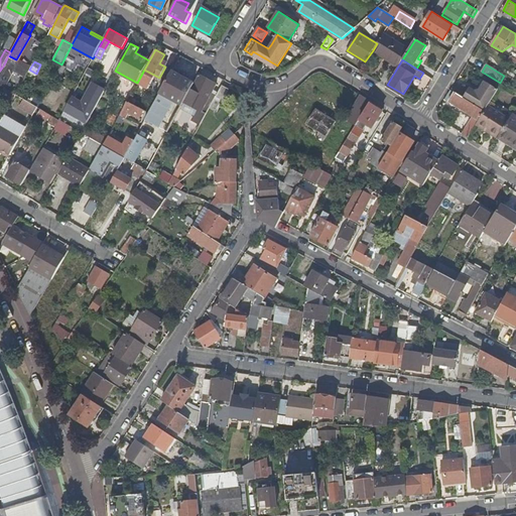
[(11,73),(2,68),(0,71),(0,79),(6,82),(11,73)]
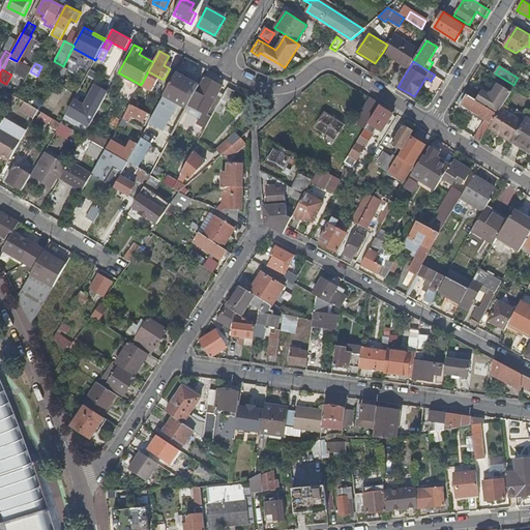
[(200,85),(177,74),(139,144),(129,163),(131,164),(139,168),(141,169),(144,163),(141,160),(144,154),(145,155),(150,145),(144,143),(153,126),(172,137),(189,105),(200,85)]
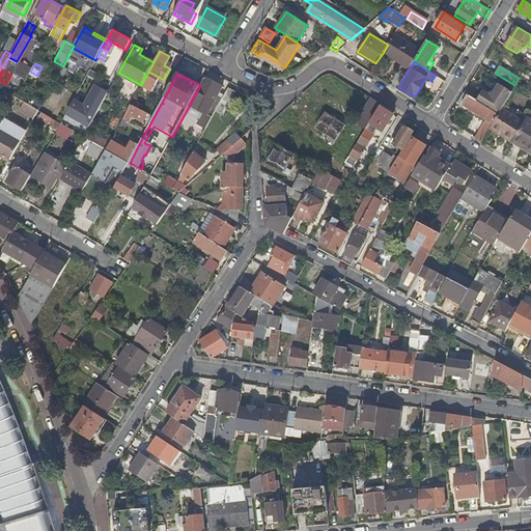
[(223,86),(204,77),(200,85),(190,105),(195,108),(201,95),(215,102),(223,86)]
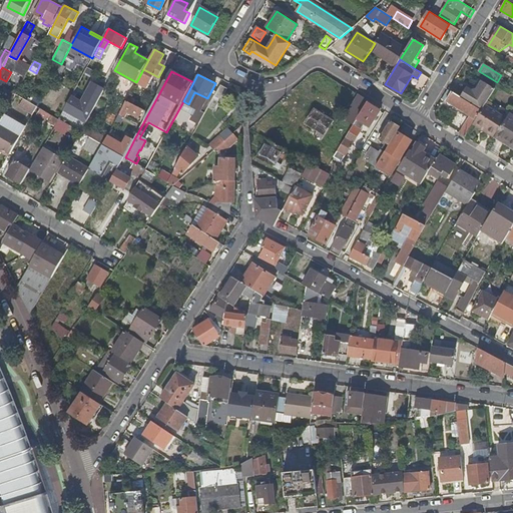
[(466,87),(460,97),(482,110),(488,101),(495,89),(480,80),(475,89),(471,90),(466,87)]
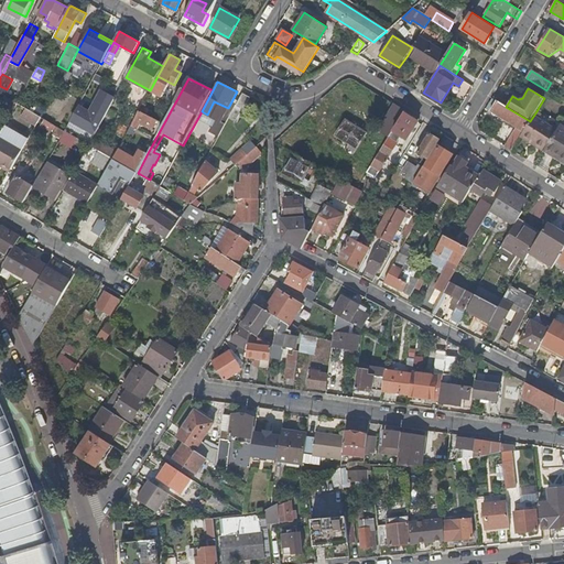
[(251,97),(242,93),(229,118),(237,121),(251,97)]
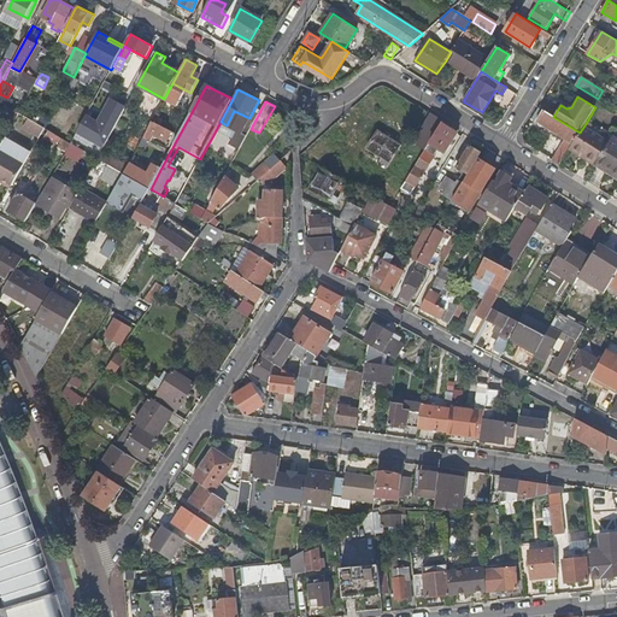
[(88,151),(99,157),(101,151),(122,113),(111,107),(88,151)]
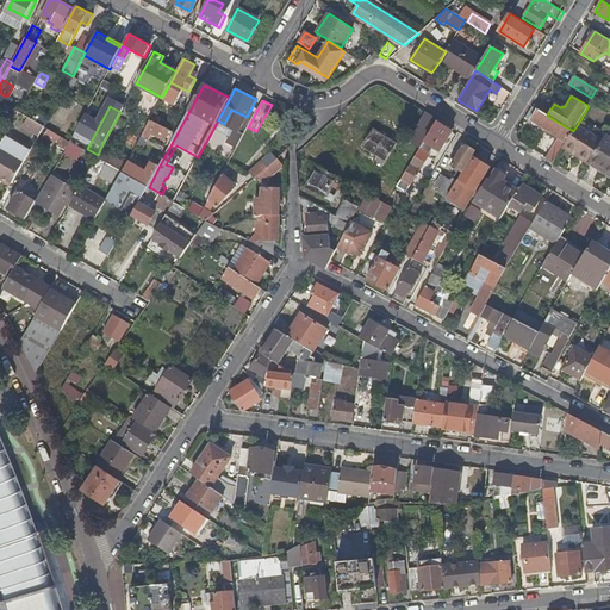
[(559,138),(547,159),(553,162),(562,148),(565,145),(573,131),(547,116),(537,110),(530,120),(559,138)]
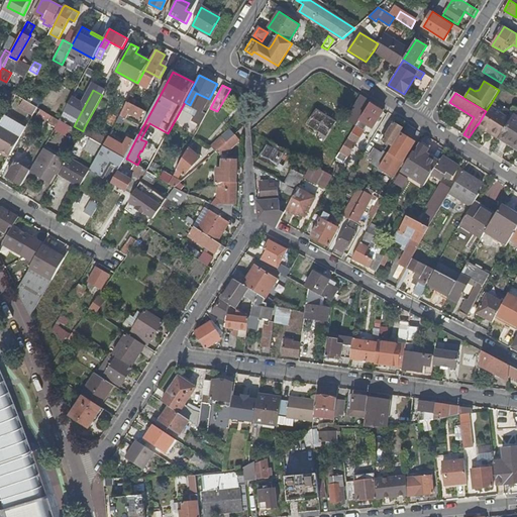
[(349,119),(357,124),(366,112),(371,104),(372,101),(364,96),(349,119)]
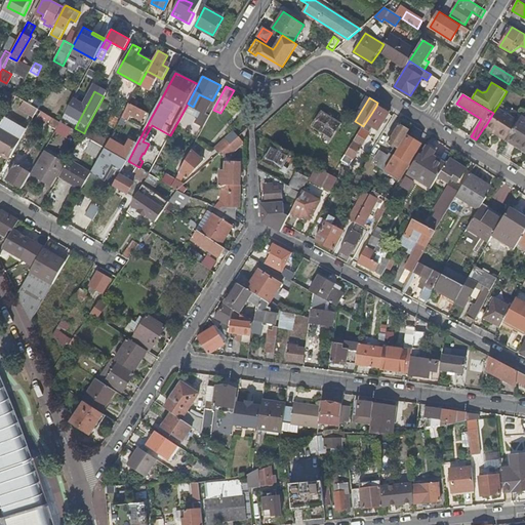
[(24,110),(35,117),(39,109),(28,103),(24,110)]
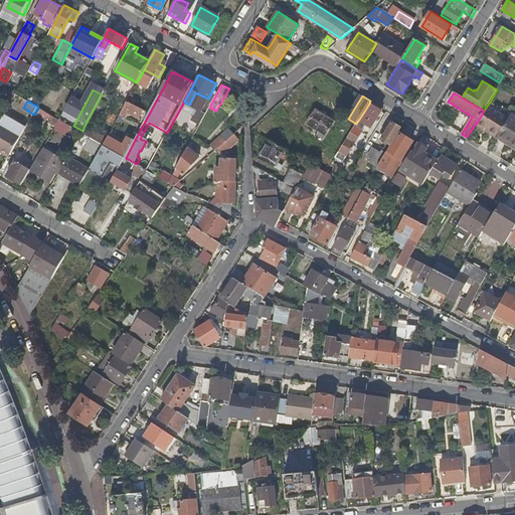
[(139,119),(144,110),(127,101),(119,116),(125,119),(128,113),(139,119)]
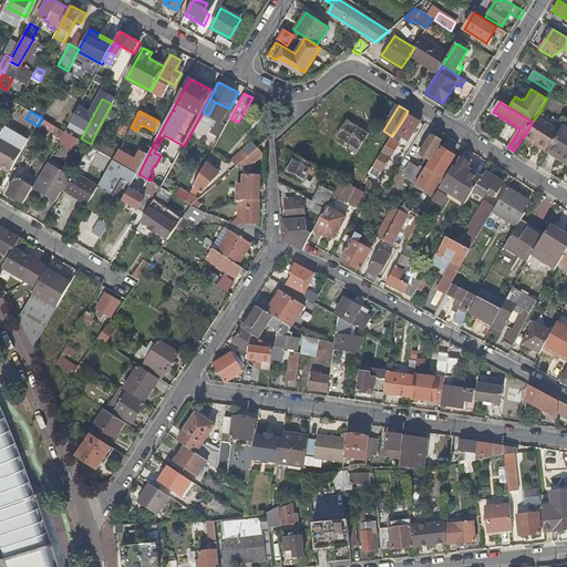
[(539,144),(538,146),(547,152),(548,150),(563,126),(539,112),(533,122),(525,135),(539,144)]
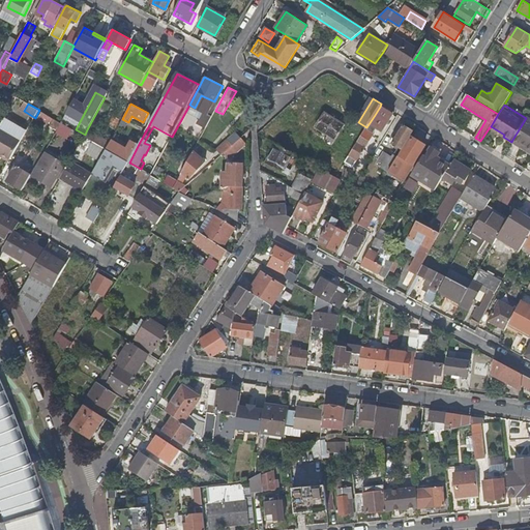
[(291,106),(281,115),(287,120),(297,111),(291,106)]
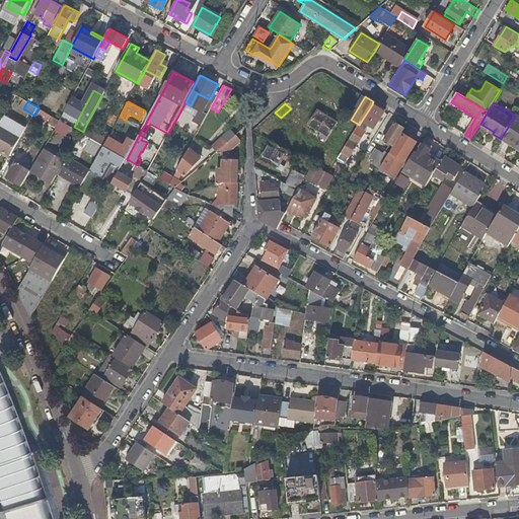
[(373,117),(378,107),(372,104),(367,113),(373,117)]
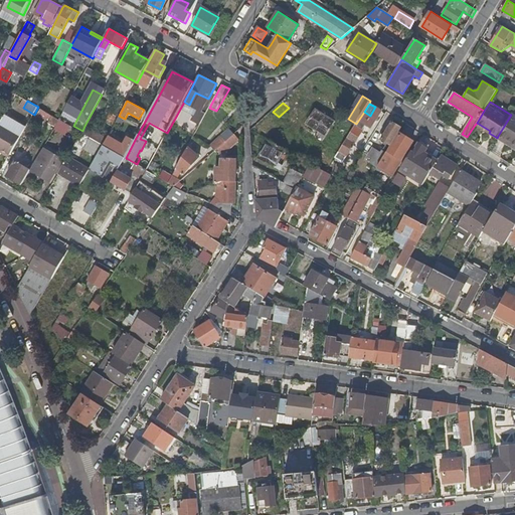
[(370,129),(383,109),(376,105),(375,107),(370,116),(364,112),(356,124),(355,127),(337,155),(345,160),(366,127),(370,129)]
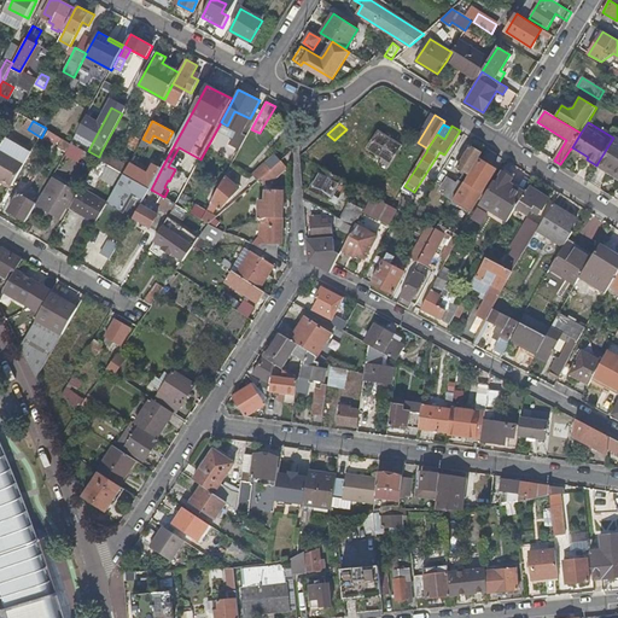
[(56,145),(60,136),(48,130),(45,138),(56,145)]
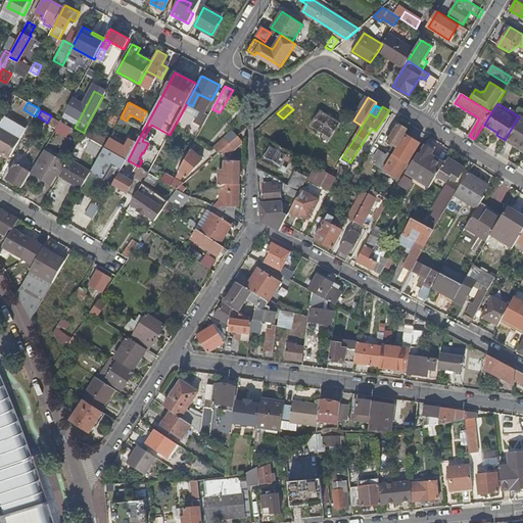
[(195,122),(203,127),(209,114),(201,110),(195,122)]
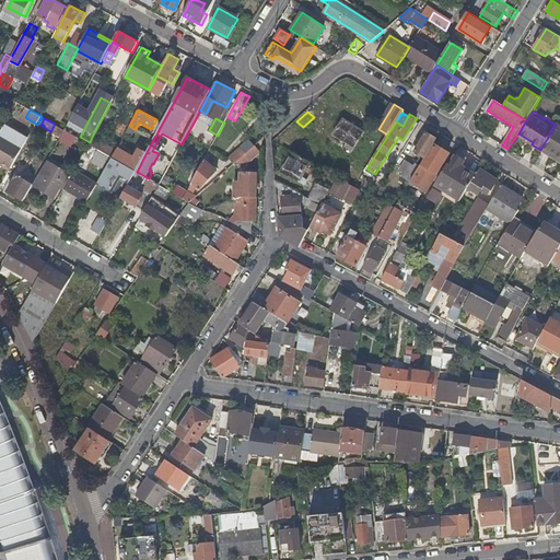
[(343,120),(333,137),(345,144),(342,149),(350,153),(363,135),(343,120)]
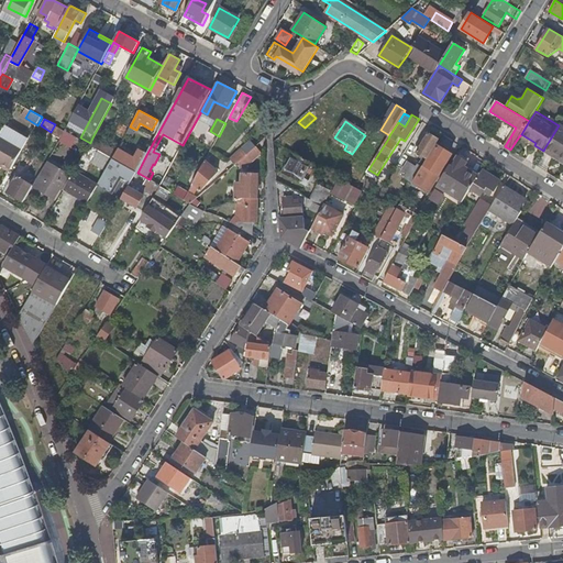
[(2,131),(25,145),(30,138),(6,124),(4,127),(2,131)]
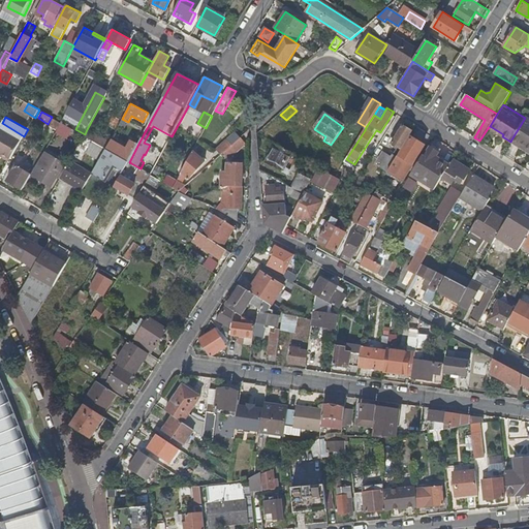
[(50,126),(57,130),(62,123),(54,118),(50,126)]
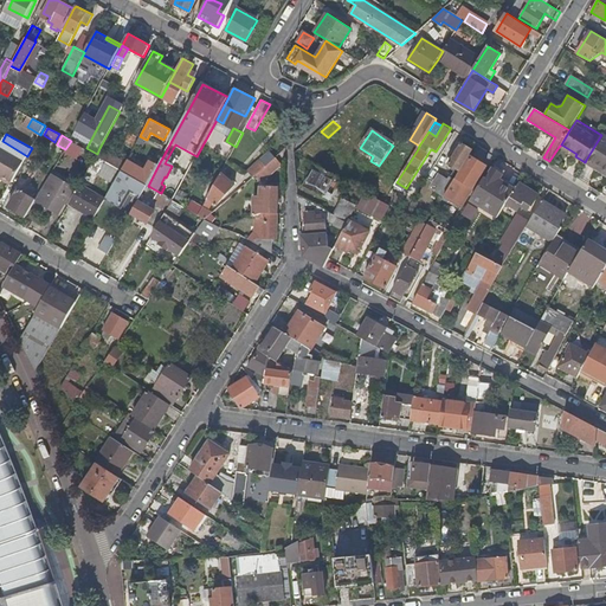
[(586,160),(605,172),(605,137),(601,135),(586,160)]
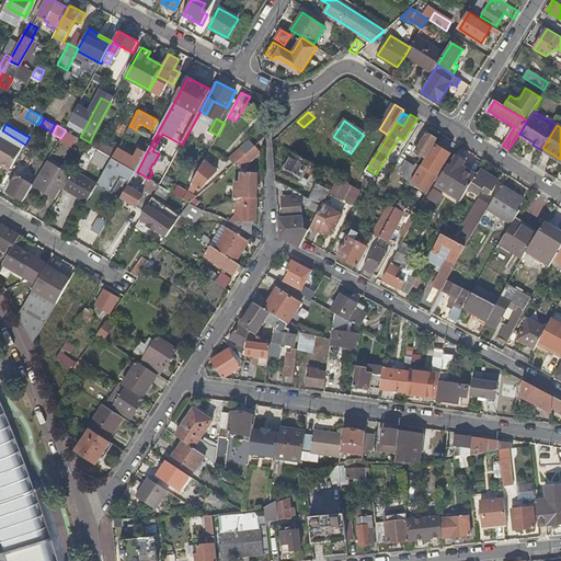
[(133,135),(136,129),(129,126),(126,133),(133,135)]
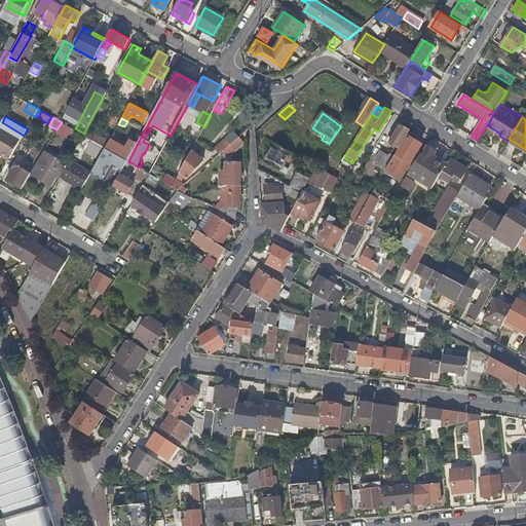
[(0,144),(13,152),(24,136),(2,122),(0,124),(0,144)]
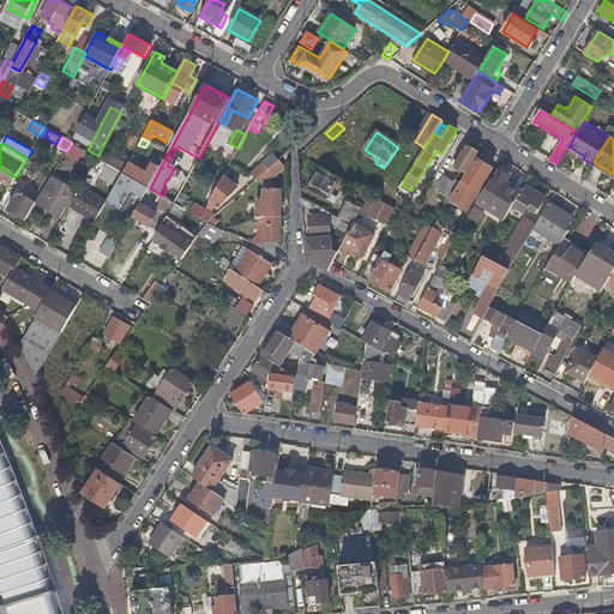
[(441,194),(450,200),(451,198),(459,185),(465,175),(480,154),(465,145),(452,166),(462,170),(456,182),(445,176),(439,187),(444,190),(441,194)]
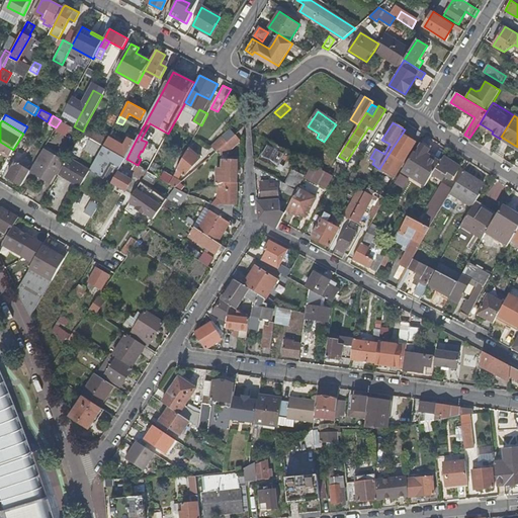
[(478,125),(492,134),(493,132),(480,123),(478,125)]
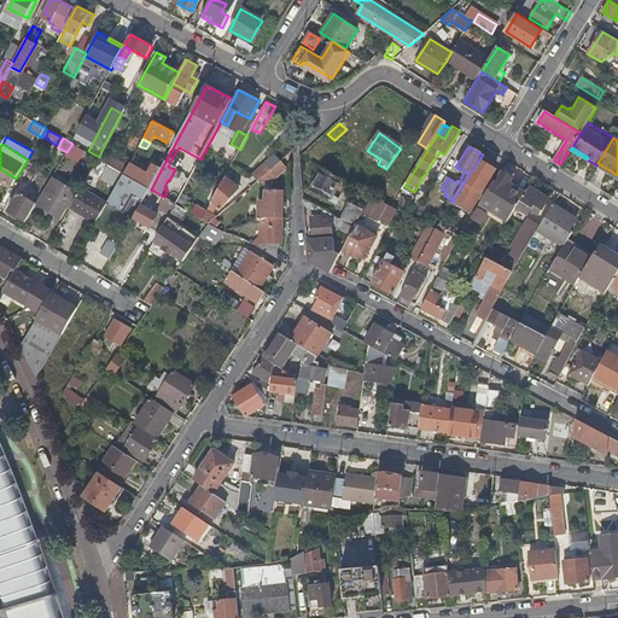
[(128,165),(101,151),(99,157),(98,159),(99,159),(116,169),(124,174),(128,165)]
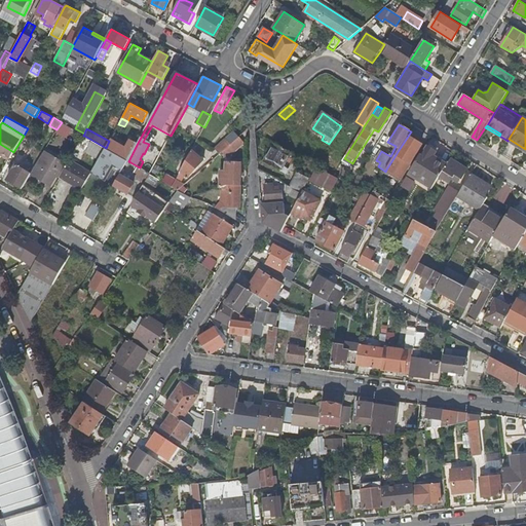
[(246,139),(241,135),(231,144),(222,151),(227,156),(246,139)]
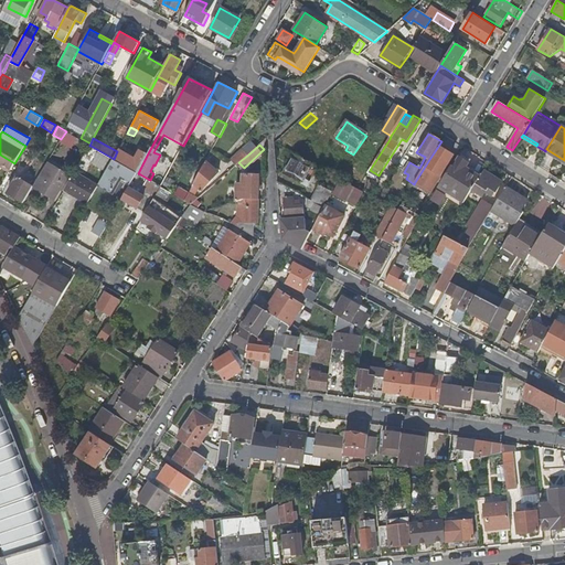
[(430,162),(428,161),(423,170),(415,182),(430,192),(452,157),(439,148),(430,162)]
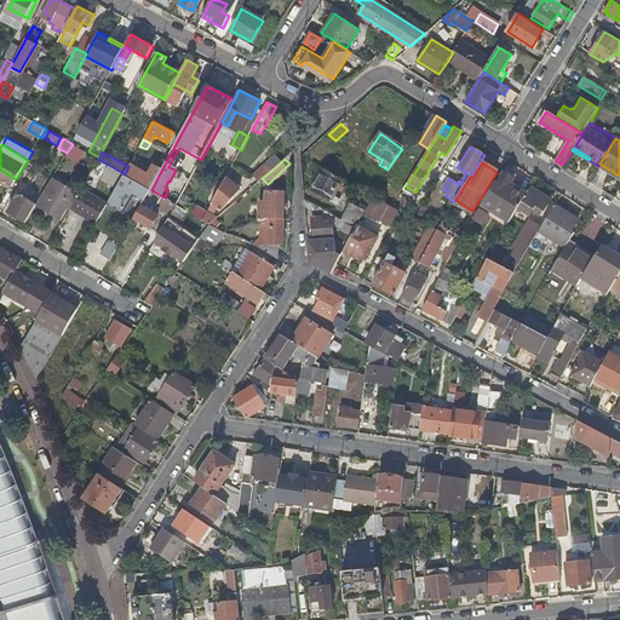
[(254,174),(259,181),(262,178),(273,170),(267,164),(254,174)]
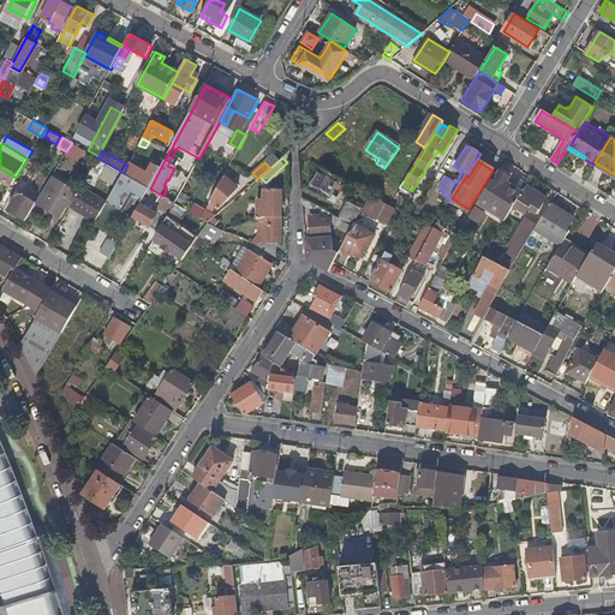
[(131,163),(125,174),(139,183),(150,189),(161,167),(154,163),(148,173),(131,163)]
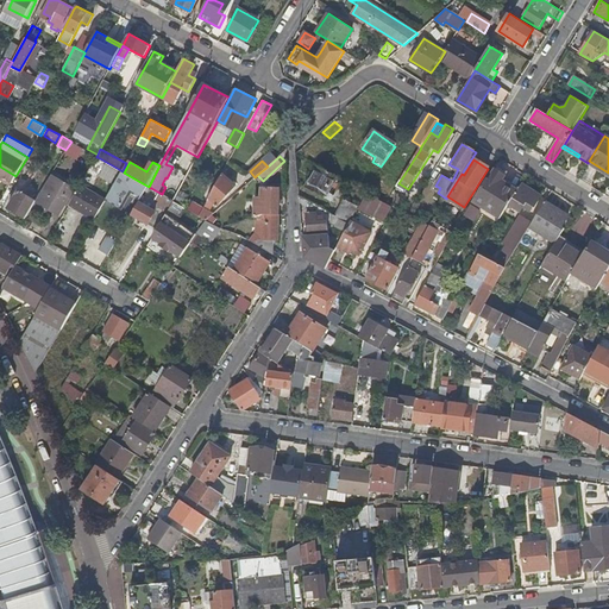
[(489,181),(487,180),(479,192),(490,199),(487,203),(485,207),(502,217),(519,187),(504,179),(508,173),(497,165),(489,181)]
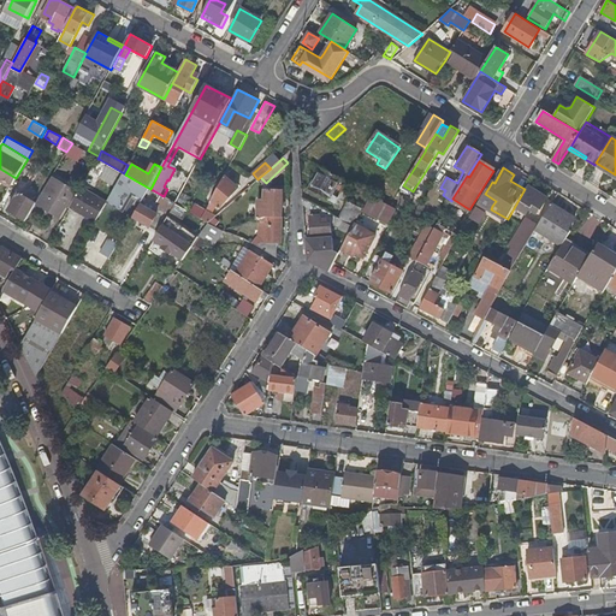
[(320,170),(308,193),(332,206),(344,184),(338,182),(339,179),(320,170)]
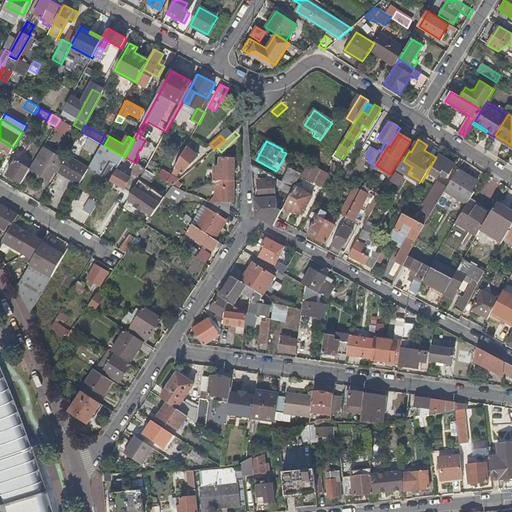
[(194,151),(187,147),(173,172),(178,174),(181,169),(185,171),(200,155),(204,149),(198,146),(194,151)]
